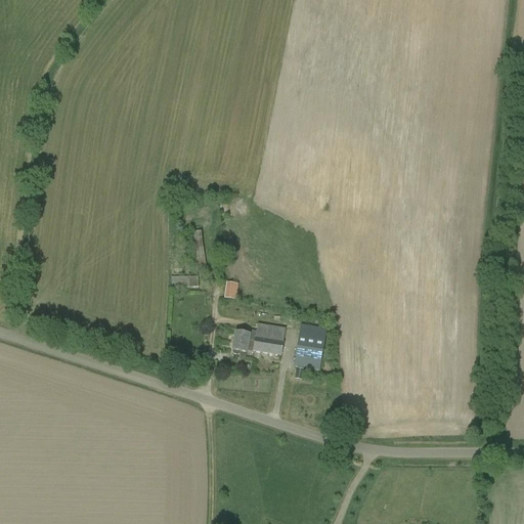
[(206,261),(204,230),(195,231),(194,217),(186,217),(189,255),(198,254),(198,262),(206,261)]
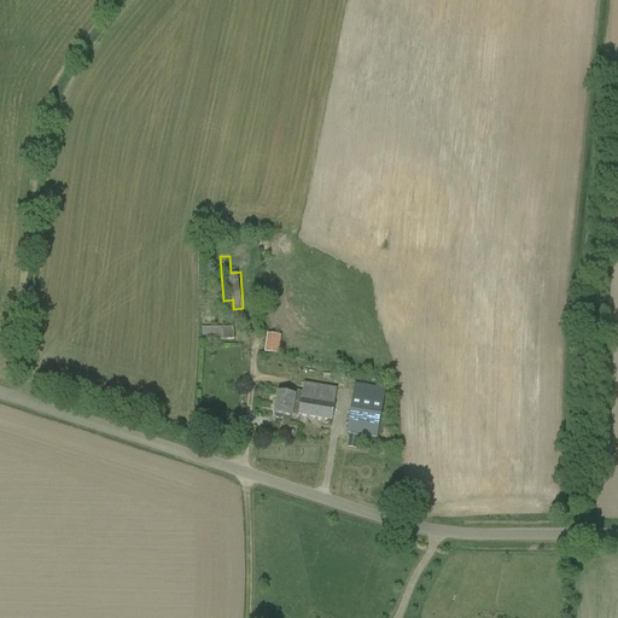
[(203,342),(234,340),(233,327),(202,328),(203,342)]
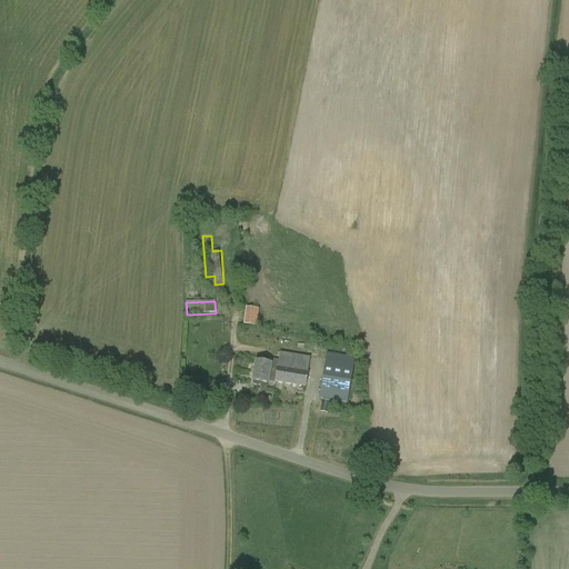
[(245,325),(258,326),(259,308),(247,307),(245,325)]
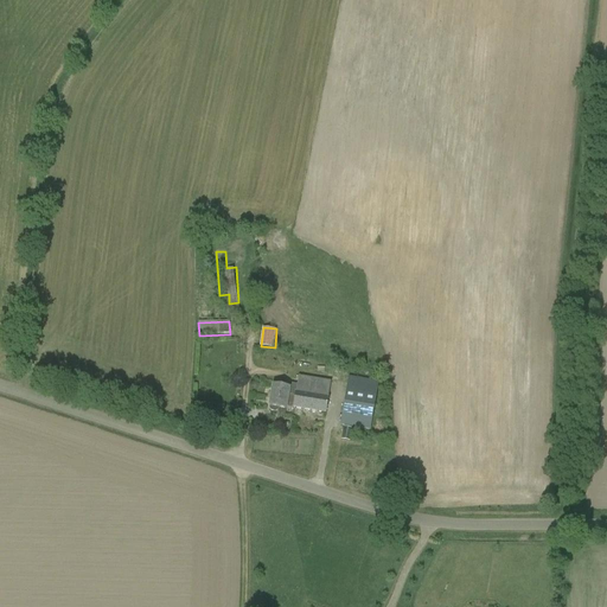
[(293,408),(296,409),(325,414),(330,383),(299,377),(298,385),(293,408)]
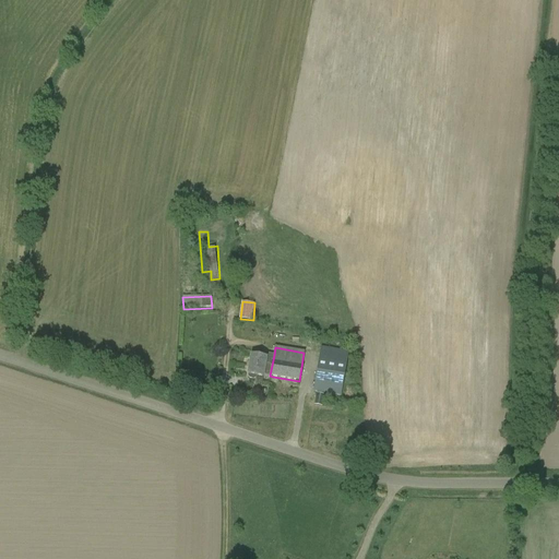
[(341,397),(348,353),(321,347),(312,392),(341,397)]
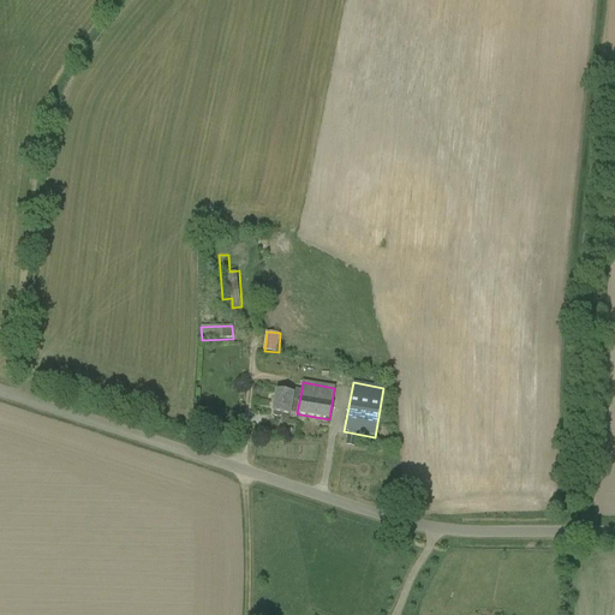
[(292,395),(293,395),(290,413),(299,416),(300,415),(297,413),(302,390),(293,389),(292,395)]
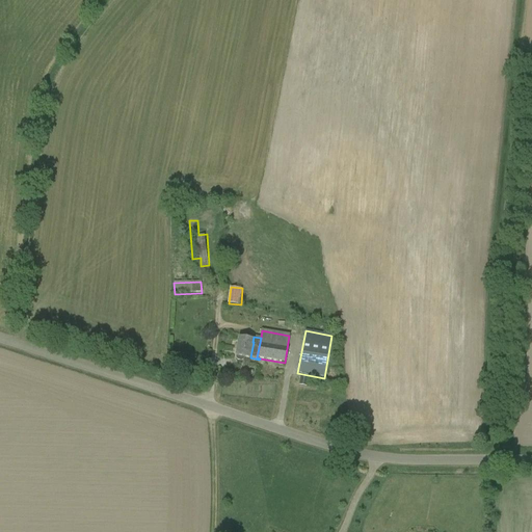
[(250,358),(250,357),(254,342),(253,342),(239,340),(236,356),(250,358)]
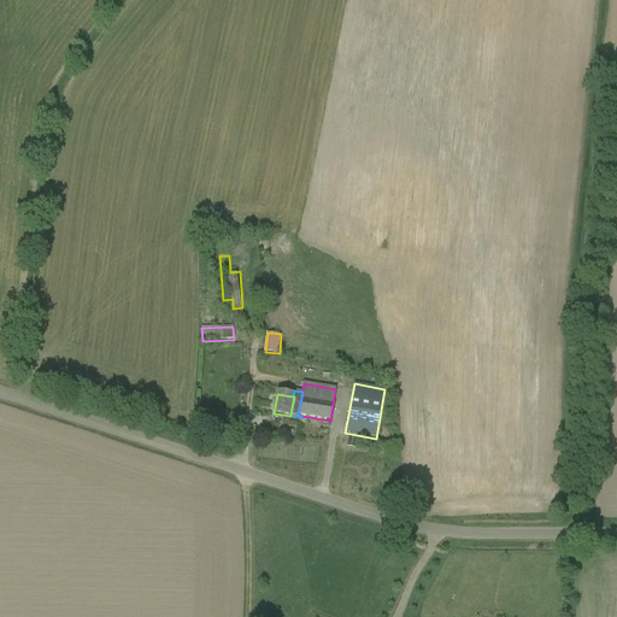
[(223,422),(205,418),(203,433),(221,436),(223,422)]
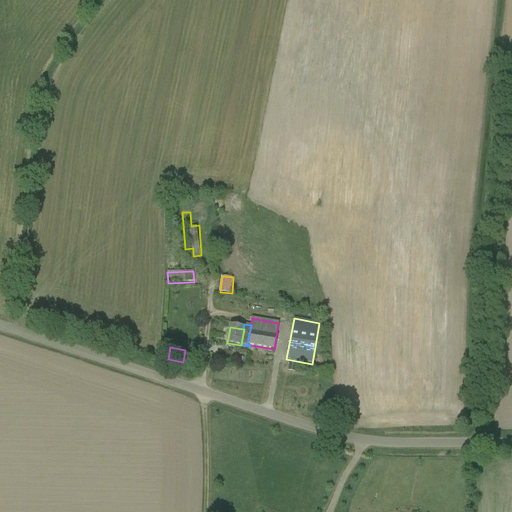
All buildings are outlined.
